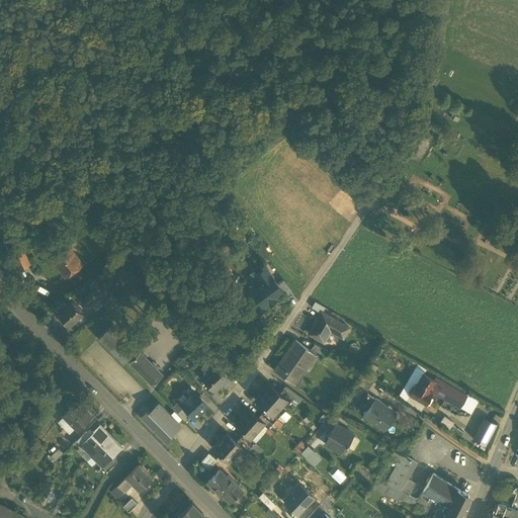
[(82,266),(73,254),(71,255),(66,248),(53,257),(59,264),(57,266),(64,275),(68,272),(70,275),(82,266)]
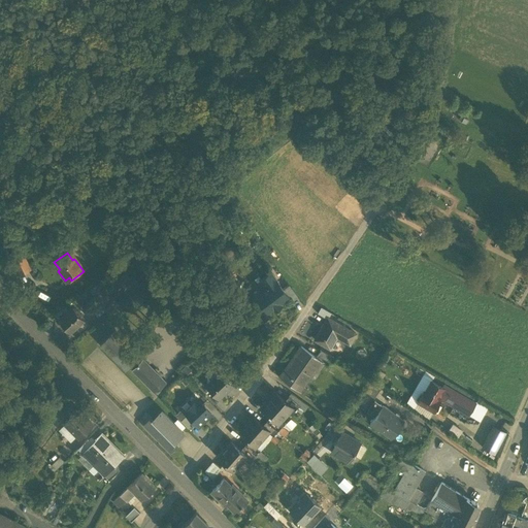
[(24,258),(13,263),(19,275),(30,270),(24,258)]
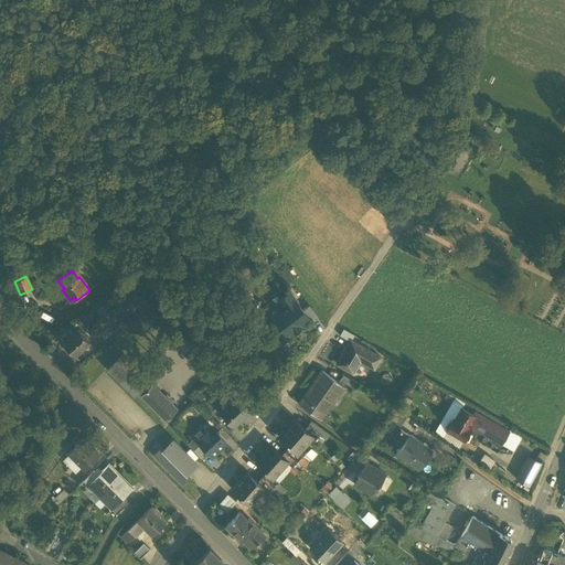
[(289,291),(278,299),(285,308),(270,319),(278,328),(284,337),(285,336),(292,330),(294,331),(301,326),(300,324),(309,318),(302,309),(289,291)]
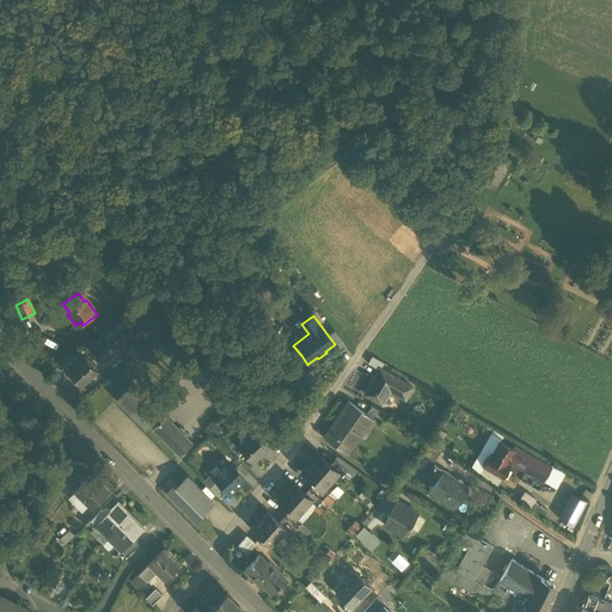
[(154,319),(145,328),(151,335),(155,330),(159,334),(164,329),(154,319)]
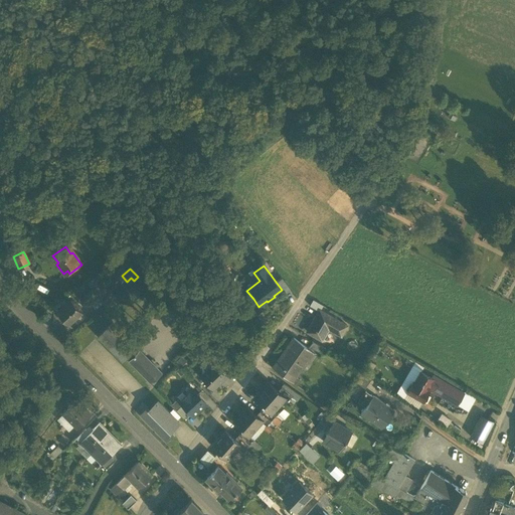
[(127,282),(122,276),(119,279),(124,285),(127,282)]
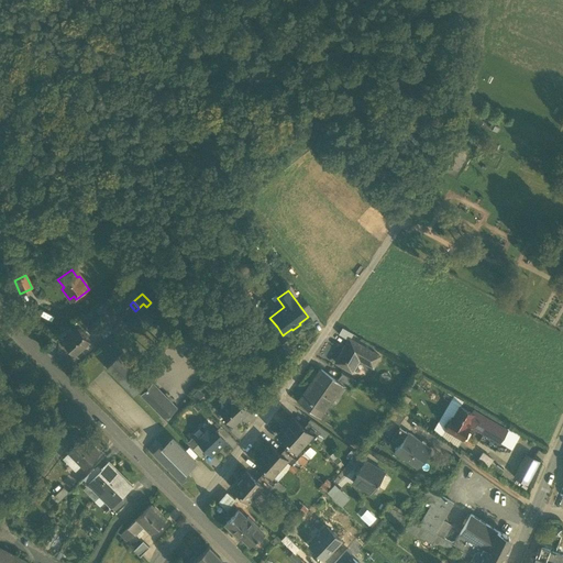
[(308,304),(301,308),(308,317),(311,321),(318,317),(308,304)]
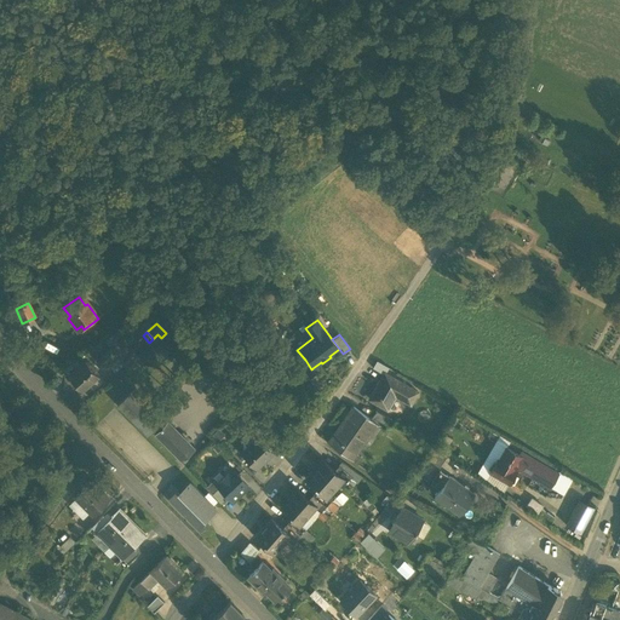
[(132,354),(121,340),(112,349),(121,360),(130,372),(147,360),(142,354),(139,356),(136,351),(132,354)]
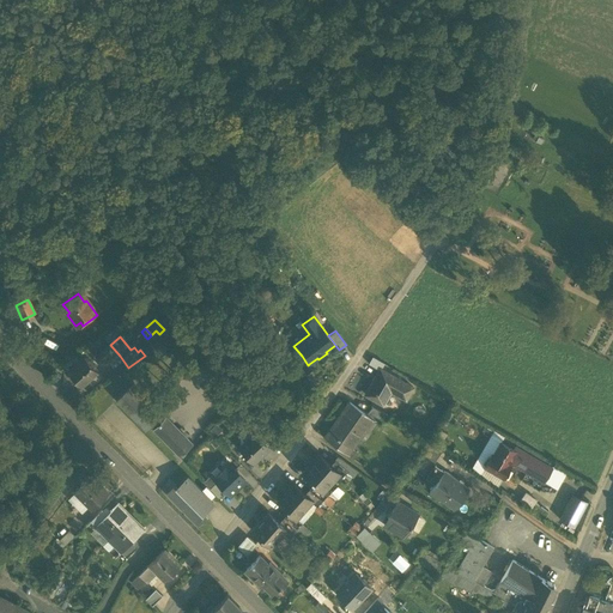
[(109,344),(95,356),(101,362),(103,360),(108,365),(120,356),(110,345),(109,344)]
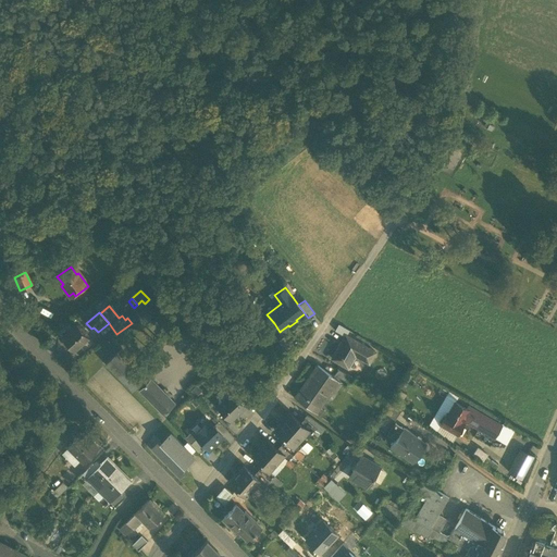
[(165,324),(157,316),(151,320),(161,329),(165,324)]
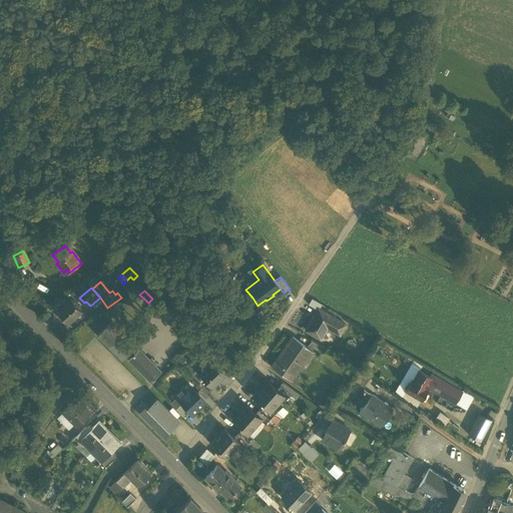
[(148,303),(139,295),(135,299),(143,308),(148,303)]
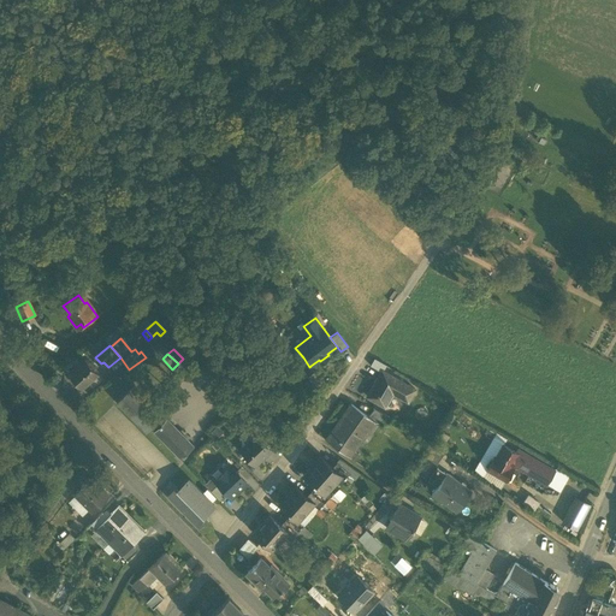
[(309,367),(303,357),(296,363),(306,377),(314,371),(311,366),(309,367)]
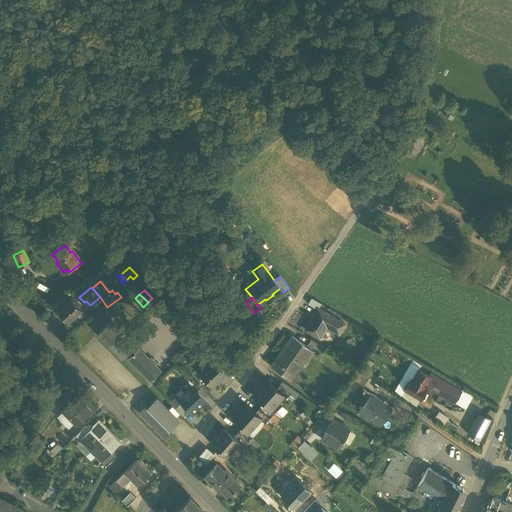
[(70,298),(56,310),(62,316),(60,317),(65,323),(67,322),(81,310),(70,298)]
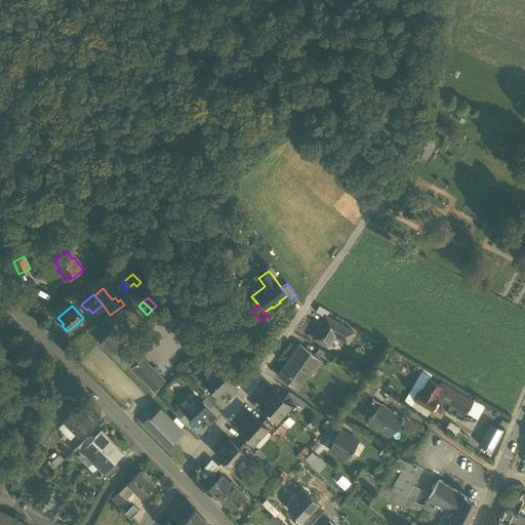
[(328,311),(319,306),(316,311),(325,316),(326,316),(328,311)]
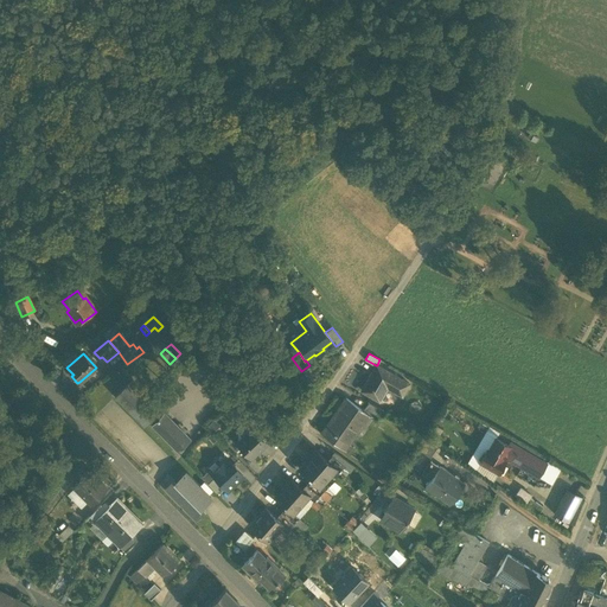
[(377,365),(376,365),(362,390),(379,401),(387,388),(401,396),(408,383),(377,365)]
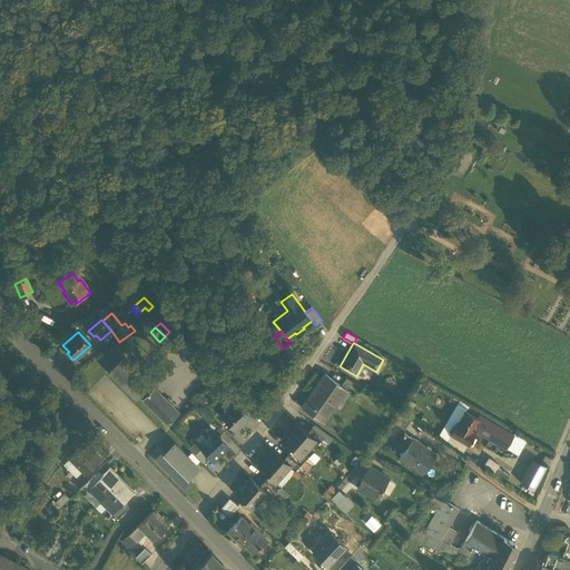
[(154,387),(124,356),(108,372),(136,400),(140,395),(143,397),(143,399),(167,423),(178,412),(154,386),(154,387)]
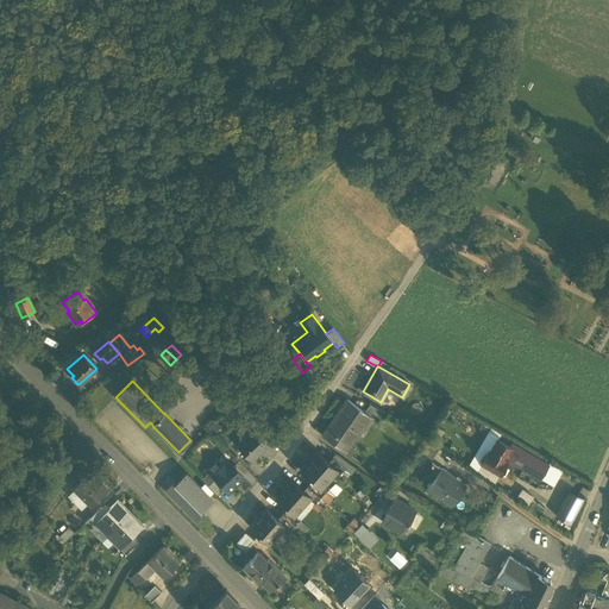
[(346,400),(326,428),(334,434),(347,444),(347,443),(351,445),(370,418),(368,415),(364,412),(346,400)]
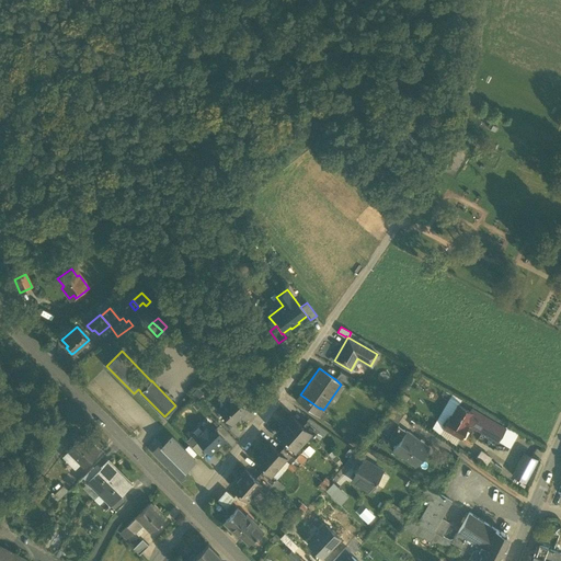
[(352,378),(341,371),(335,379),(339,382),(341,385),(345,388),(352,378)]
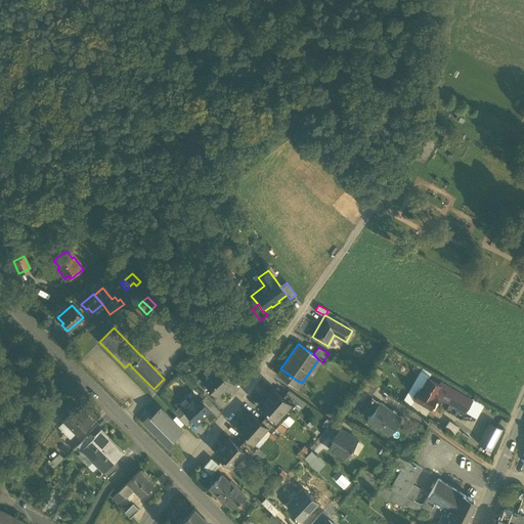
[(231,375),(219,360),(214,364),(218,369),(227,379),(231,375)]
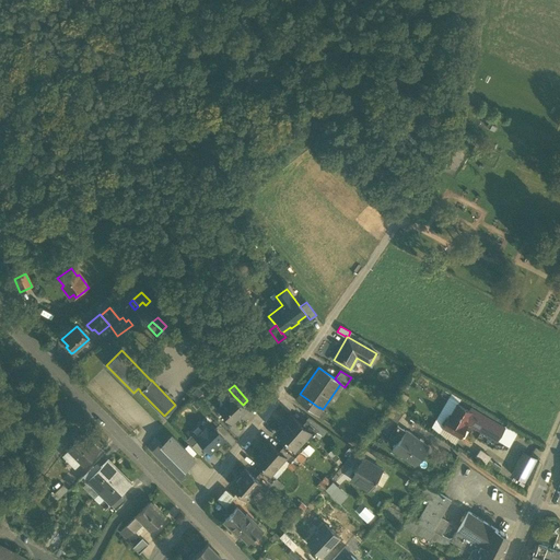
[(307,399),(300,394),(296,399),(304,405),(307,399)]
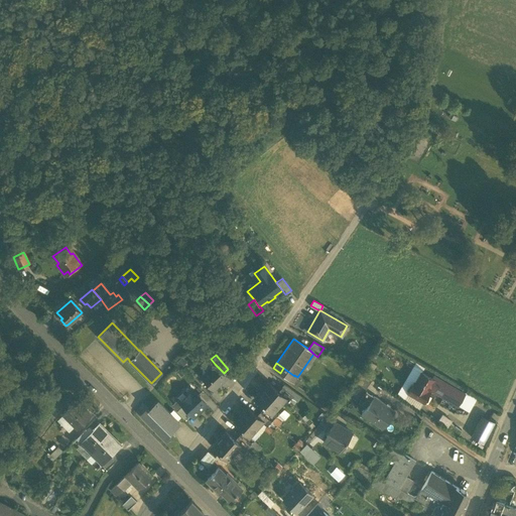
[(215,364),(202,377),(213,389),(227,376),(224,373),(215,364)]
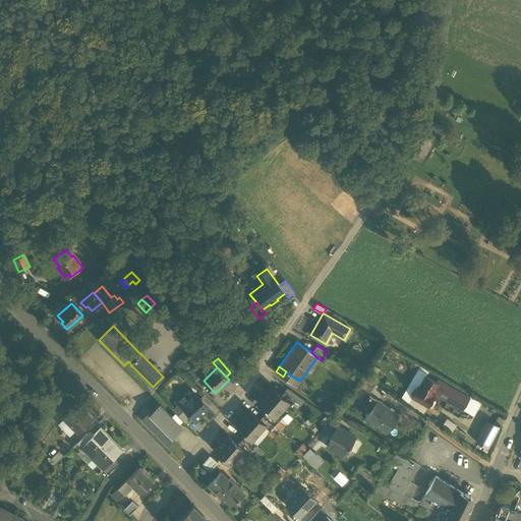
[(297,380),(286,371),(283,377),(300,389),(304,384),(300,381),(297,379),(297,380)]
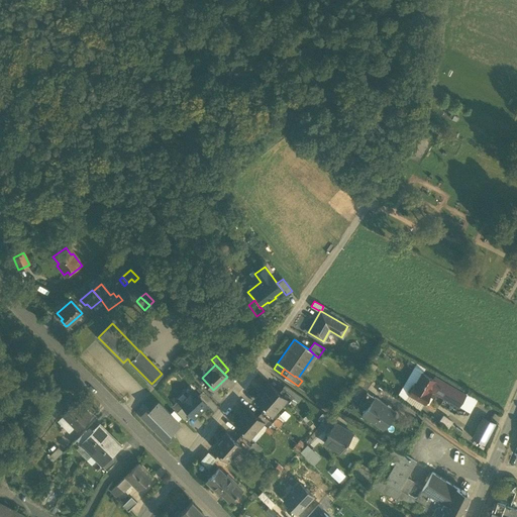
[(364,373),(356,383),(366,390),(374,380),(364,373)]
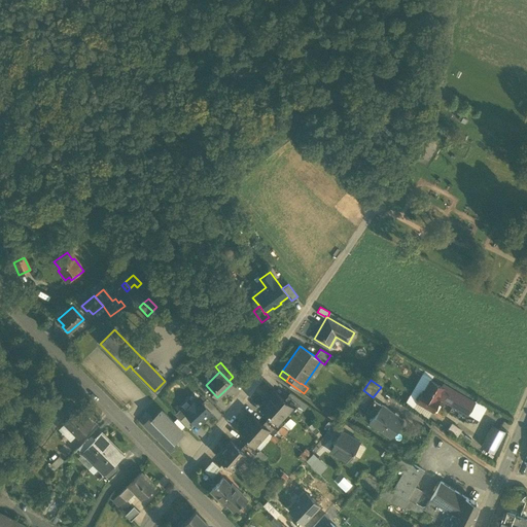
[(444,388),(430,381),(423,393),(422,393),(416,401),(432,412),(437,402),(436,401),(438,397),(444,388)]
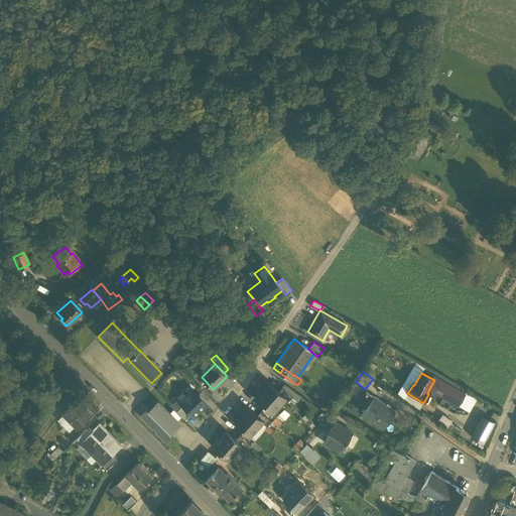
[(434,380),(429,389),(458,406),(464,395),(435,379),(434,380)]
